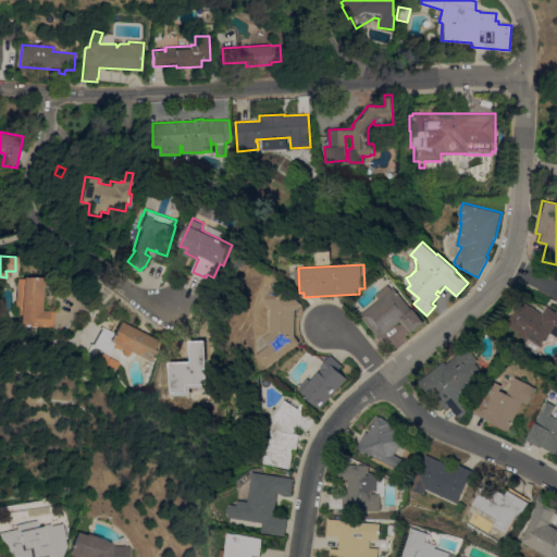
[(21,325),(21,313),(14,313),(15,277),(22,277),(22,276),(42,277),(41,310),(54,310),(53,326),(48,326),(21,325)]
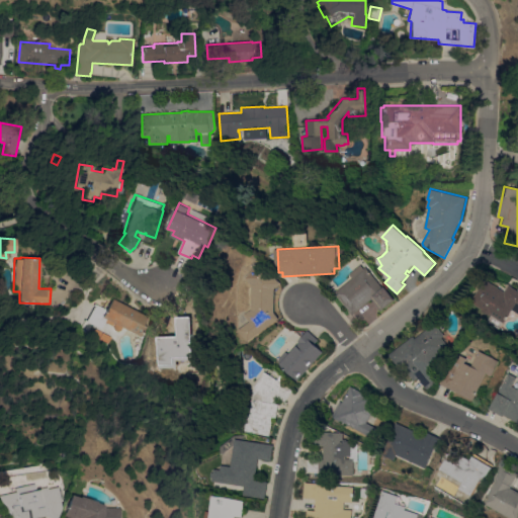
[(365,268),(367,267),(383,287),(384,286),(396,298),(381,310),(372,298),(353,315),(349,310),(350,310),(336,292),(354,277),(350,273),(362,264),(365,268)]
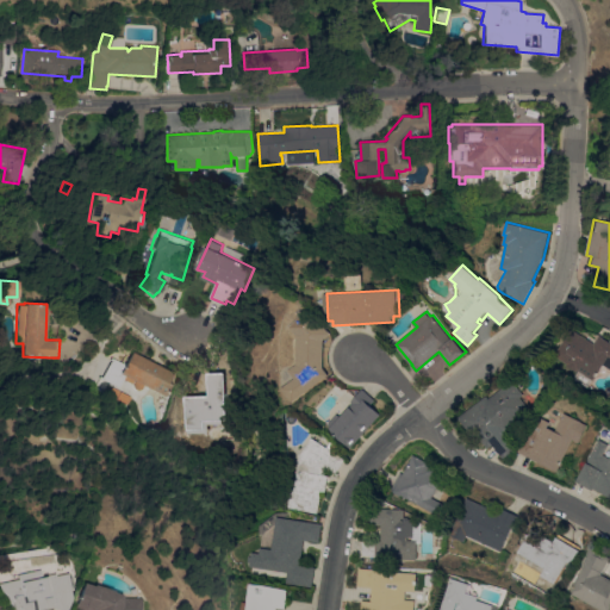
[(595,343),(599,335),(609,342),(609,368),(603,365),(589,387),(573,377),(577,372),(566,365),(567,363),(555,355),(568,335),(566,335),(571,328),(595,343)]
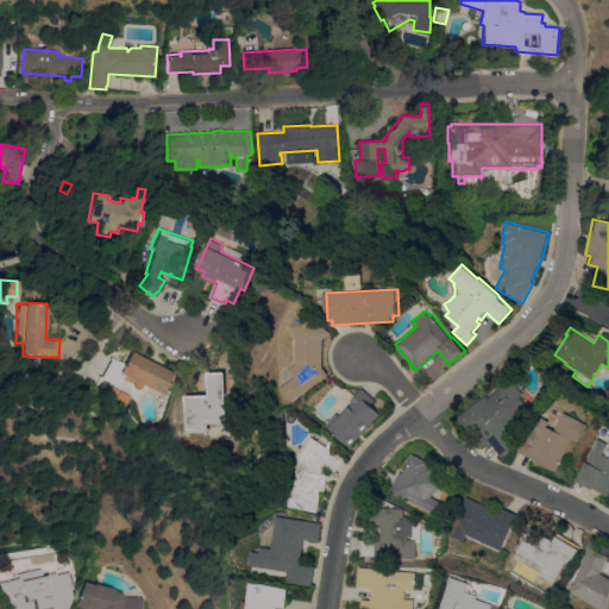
[(112,358),(124,364),(130,351),(176,374),(165,394),(144,383),(142,388),(138,389),(135,388),(133,383),(124,378),(120,387),(102,377),(112,358)]
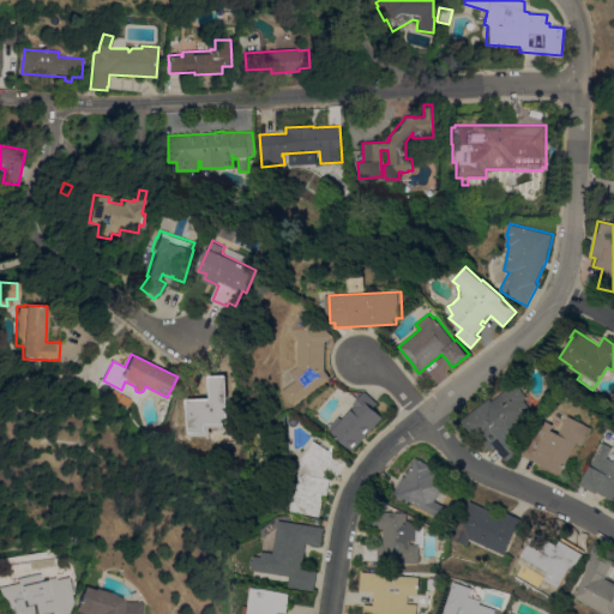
[(209,375),(226,375),(227,398),(224,398),(226,422),(224,422),(224,426),(208,426),(206,422),(198,423),(198,425),(187,426),(186,399),(210,398),(209,375)]
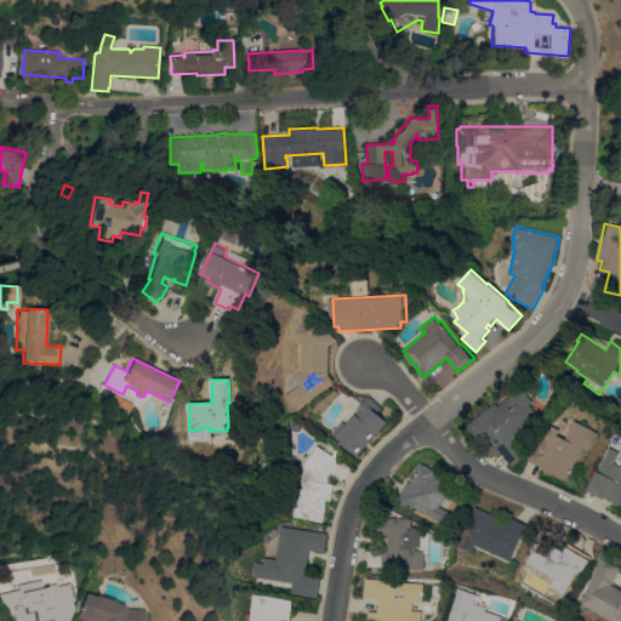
[(523,387),(533,402),(529,404),(540,417),(518,433),(524,443),(519,446),(527,456),(512,467),(501,453),(496,456),(488,445),(484,448),(466,423),(496,403),(499,405),(523,387)]
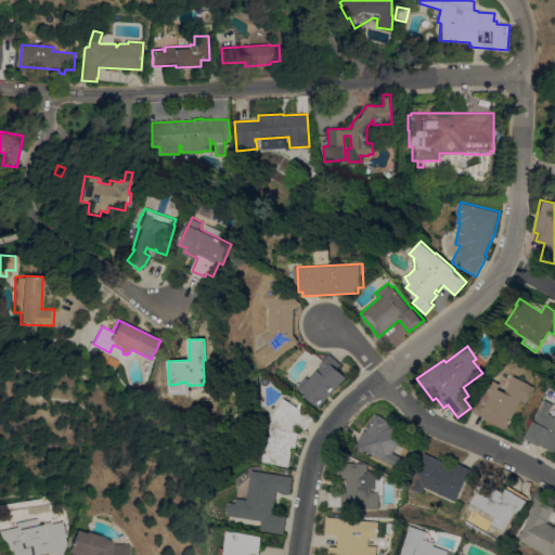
[(319,408),(299,390),(302,387),(299,384),(307,376),(310,379),(321,366),(320,365),(331,353),(341,364),(337,369),(347,376),(319,408)]
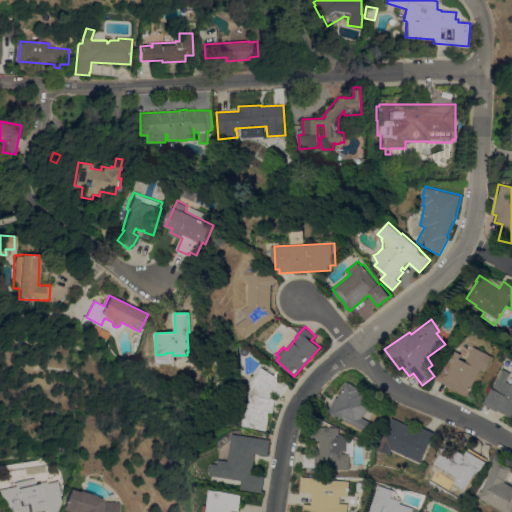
[(493,356),(486,371),(481,369),(467,396),(435,379),(451,348),(462,354),(460,358),(466,361),(474,346),(493,356)]
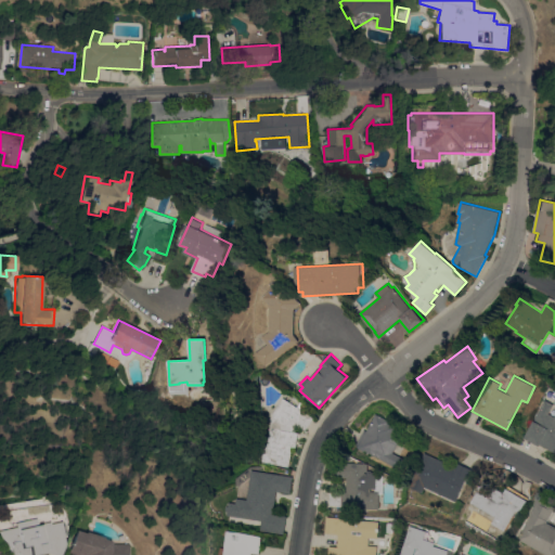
[(298,407),(301,401),(308,407),(305,411),(314,417),(306,430),(297,425),(296,431),(299,433),(296,448),(293,447),(288,467),(261,461),(266,443),(268,443),(273,413),(284,398),(298,407)]
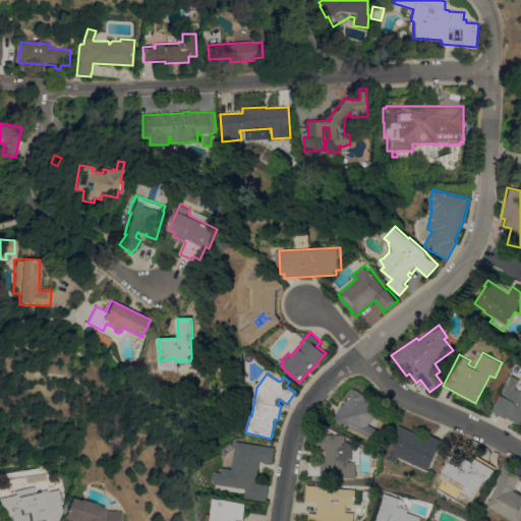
[(520,424),(508,417),(507,418),(493,411),(513,374),(520,380),(516,388),(520,390),(520,424)]
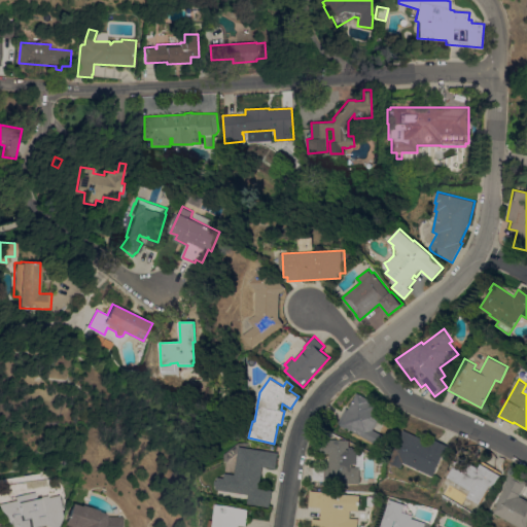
[(371,399),(370,401),(376,406),(375,408),(384,413),(379,421),(378,421),(374,429),(387,437),(383,447),(339,422),(346,408),(349,409),(358,392),(371,399)]
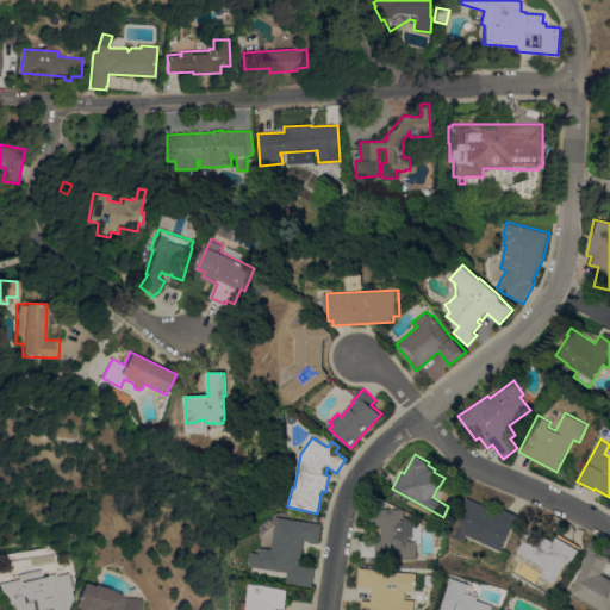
[(500,506),(520,516),(515,527),(512,526),(502,551),(467,535),(465,542),(449,535),(467,498),(498,511),(500,506)]
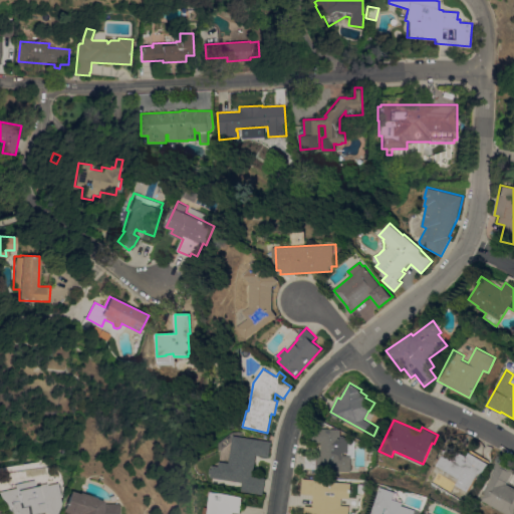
[(316,470),(316,469),(305,468),(306,455),(316,455),(317,454),(321,454),(321,443),(311,442),(311,428),(341,429),(341,436),(344,436),(344,438),(349,438),(348,440),(356,440),(355,458),(351,458),(350,472),(316,470)]
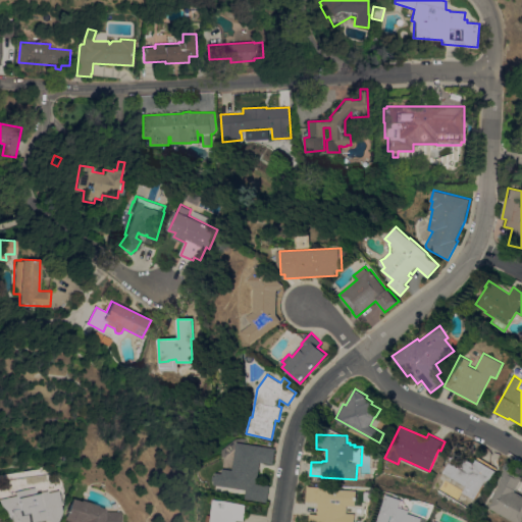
[(276,448),(273,464),(261,462),(258,483),(269,484),(267,501),(245,498),(246,489),(213,485),(214,481),(212,480),(212,475),(215,476),(215,472),(222,473),(222,468),(224,468),(225,461),(229,462),(230,459),(226,458),(227,446),(232,441),(276,448)]
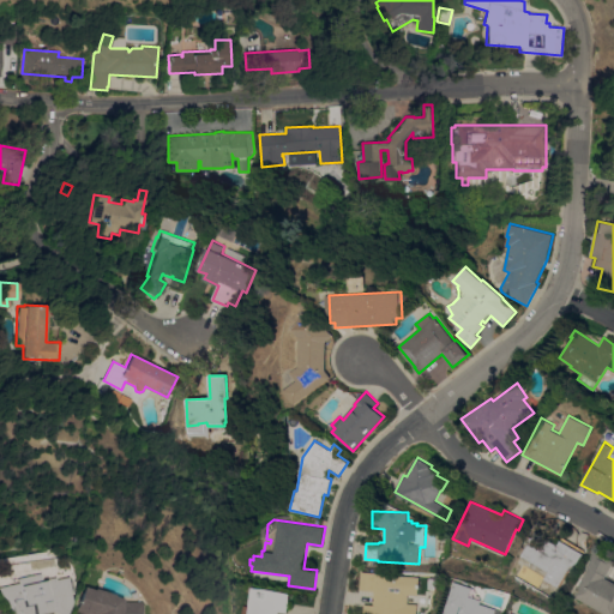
[(558,588),(545,578),(549,572),(522,555),(530,541),(533,537),(537,531),(551,540),(554,534),(582,551),(581,552),(584,554),(576,567),(572,565),(558,588)]
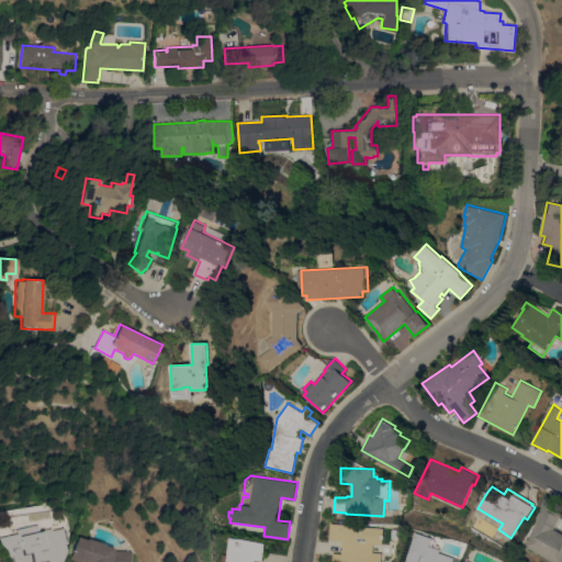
[(561,514),(554,529),(561,532),(561,561),(554,561),(525,546),(539,519),(538,518),(542,510),(541,510),(546,504),(561,514)]
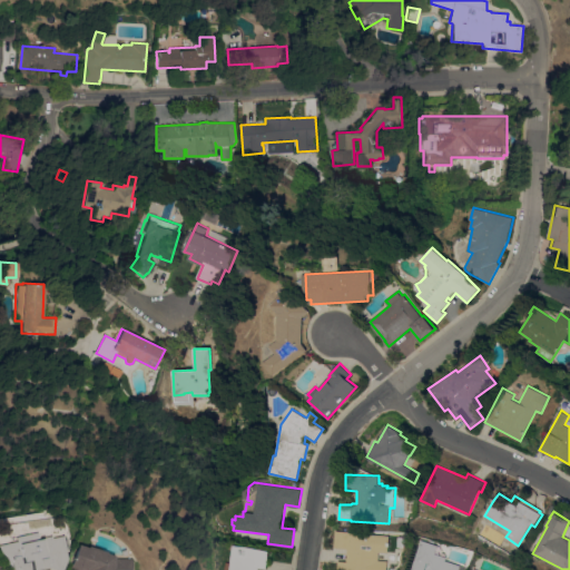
[(345,531),(345,529),(352,530),(352,532),(390,536),(390,542),(390,546),(389,546),(389,552),(380,552),(379,560),(387,560),(386,569),(336,569),(338,560),(347,561),(349,549),(334,548),(336,530),(345,531)]
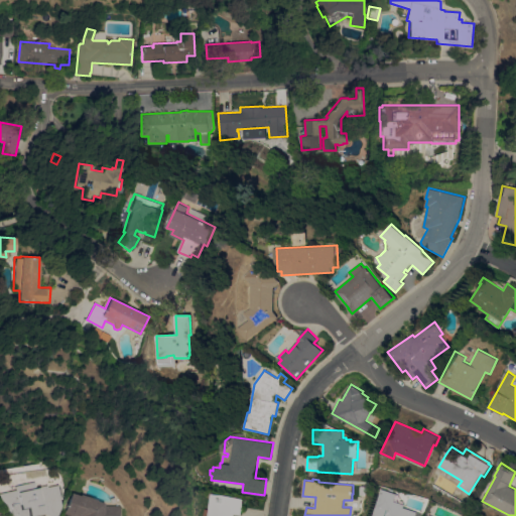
[(0,491),(5,490),(4,486),(23,482),(24,488),(31,487),(32,492),(35,491),(34,488),(46,485),(51,505),(46,515),(40,515),(31,513),(26,514),(27,515),(2,515),(0,513),(0,491)]
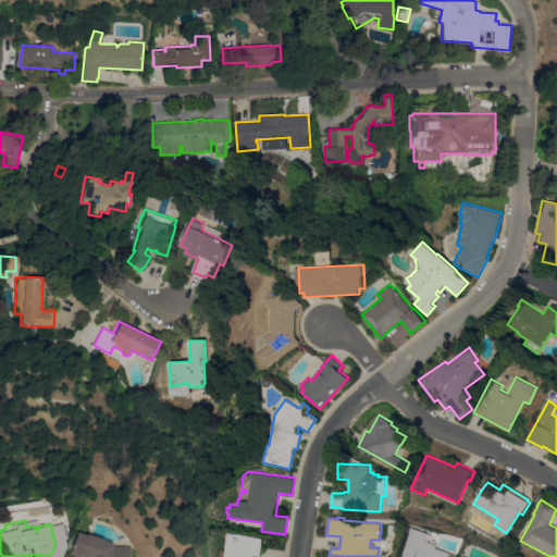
[(430,533),(426,541),(437,544),(436,547),(450,552),(448,556),(404,556),(413,528),(430,533)]
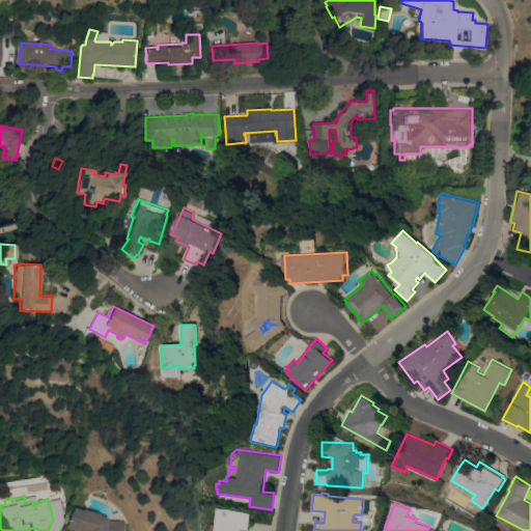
[(71,510),(71,508),(89,514),(88,515),(95,518),(95,520),(112,521),(112,530),(64,530),(55,528),(61,507),(71,510)]
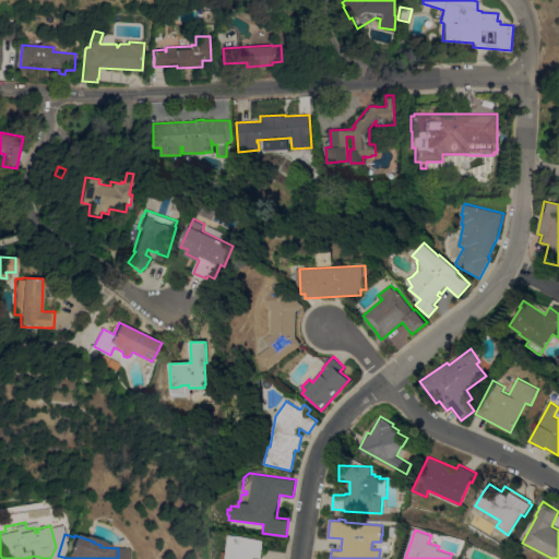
[(228,535),(241,536),(264,540),(261,558),(253,557),(252,558),(219,558),(222,550),(226,551),(228,535)]
